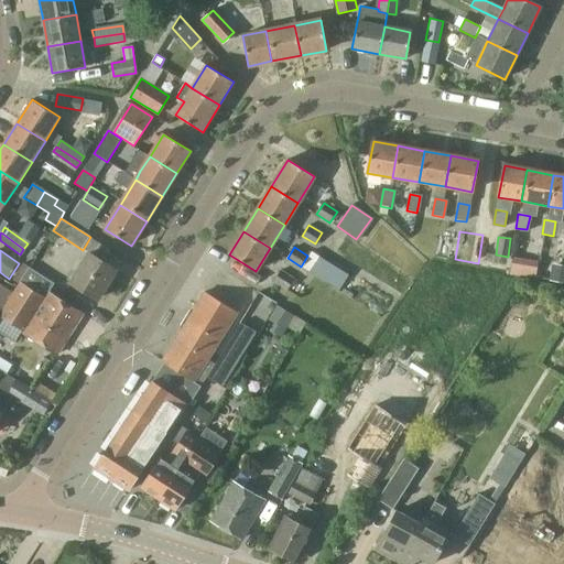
[(97,300),(117,270),(89,252),(71,283),(97,300)]
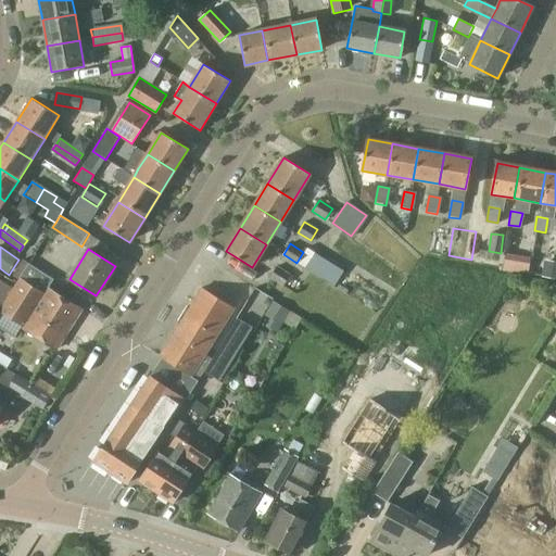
[(313,251),(304,267),(333,286),(343,269),(313,251)]
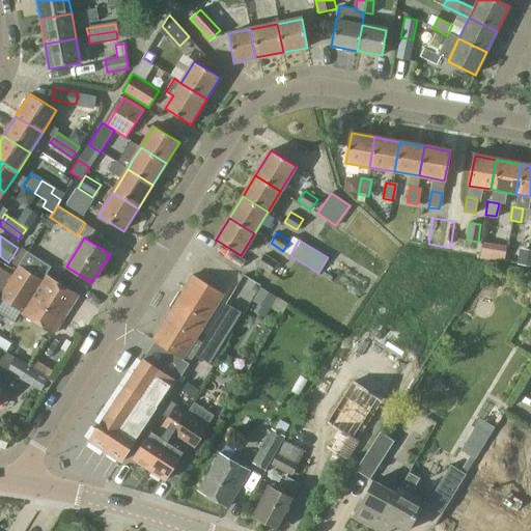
[(530,248),(520,247),(518,261),(530,263),(530,248)]
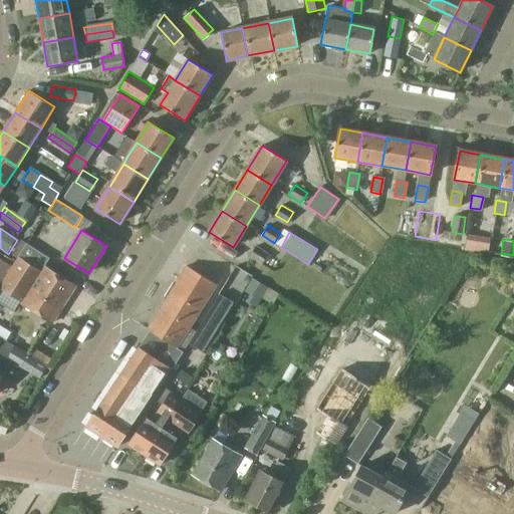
[(21,240),(11,255),(17,258),(18,257),(26,243),(21,240)]
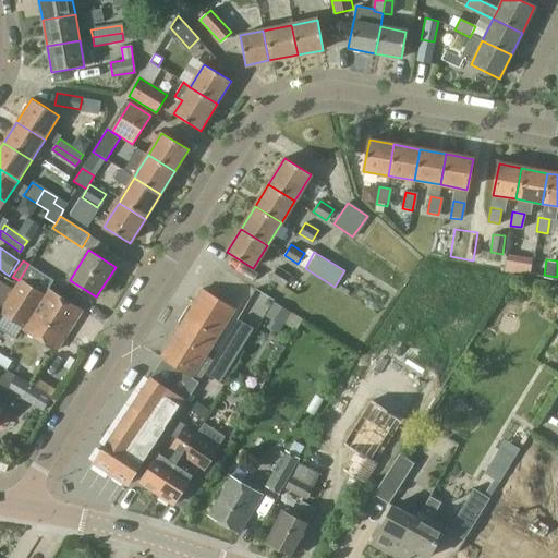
[(283,286),(291,275),(277,267),(270,278),(283,286)]
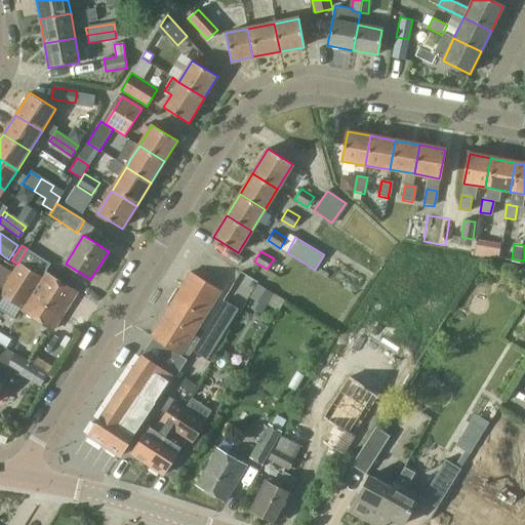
[(11,274),(0,291),(0,293),(23,308),(42,277),(18,263),(17,264),(11,274)]
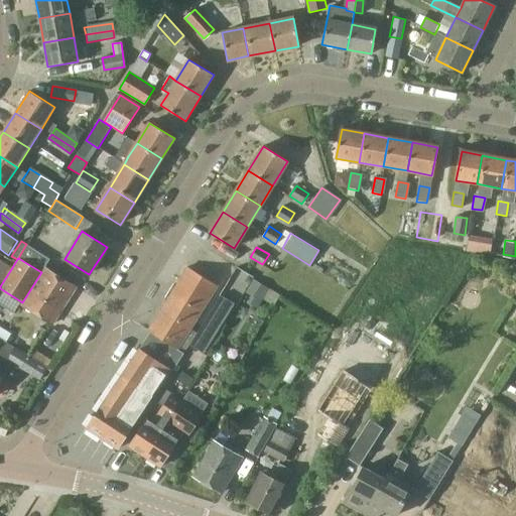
[(0,286),(11,269),(0,262),(0,286)]
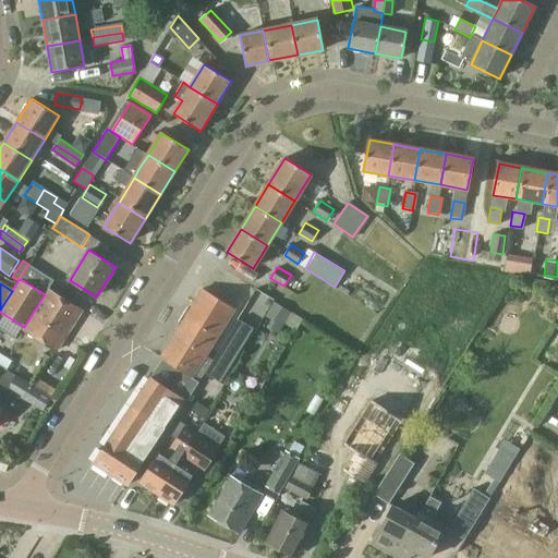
[(48,290),(45,294),(24,327),(23,329),(57,351),(82,312),(48,290)]
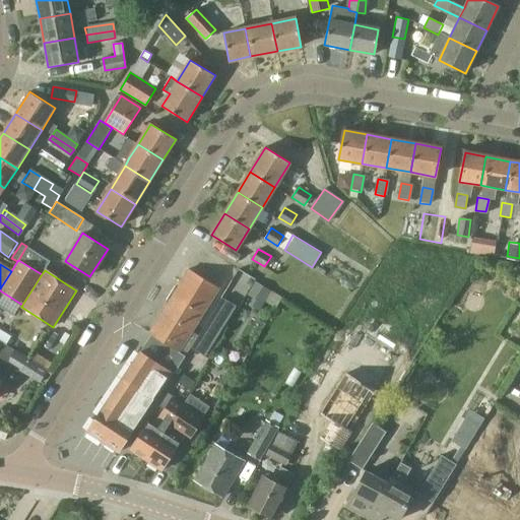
[(184,356),(197,335),(192,331),(218,288),(189,270),(179,286),(176,286),(167,302),(168,305),(149,334),(179,353),(184,356)]
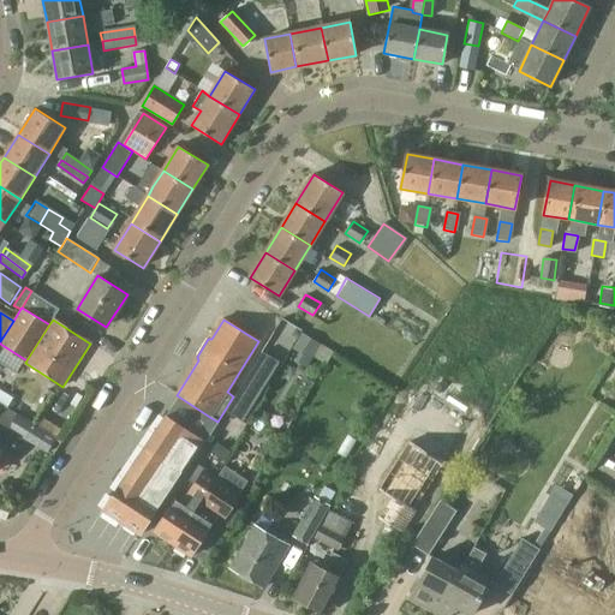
[(305,364),(318,344),(302,334),(293,346),(304,353),(299,360),(305,364)]
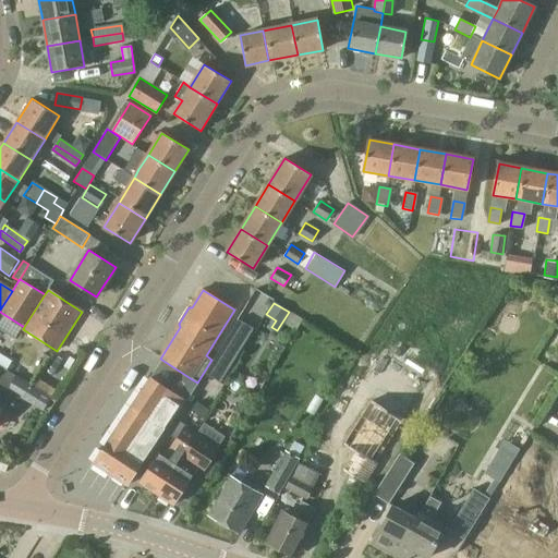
[(239,320),(206,374),(221,383),(254,329),(239,320)]
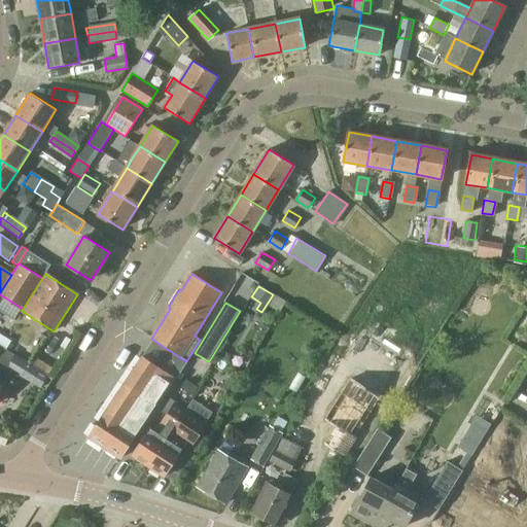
[(0,389),(3,384),(12,370),(8,367),(14,356),(0,347),(0,389)]
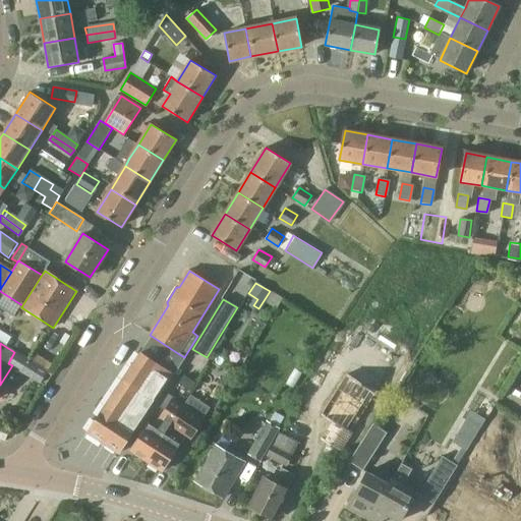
[(140,353),(87,432),(103,443),(118,453),(119,454),(137,427),(136,426),(153,401),(171,373),(140,353)]
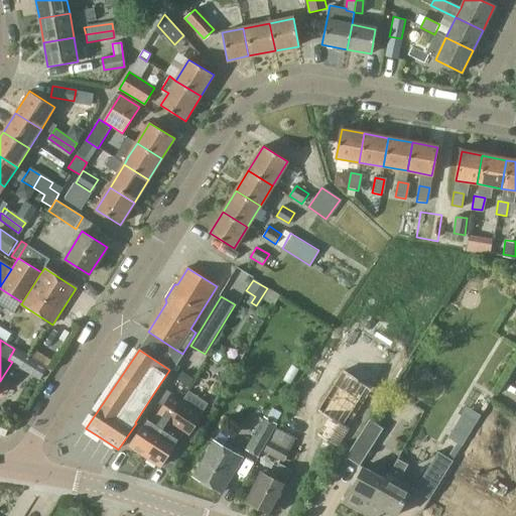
[(37,352),(31,360),(38,365),(46,370),(52,362),(37,352)]
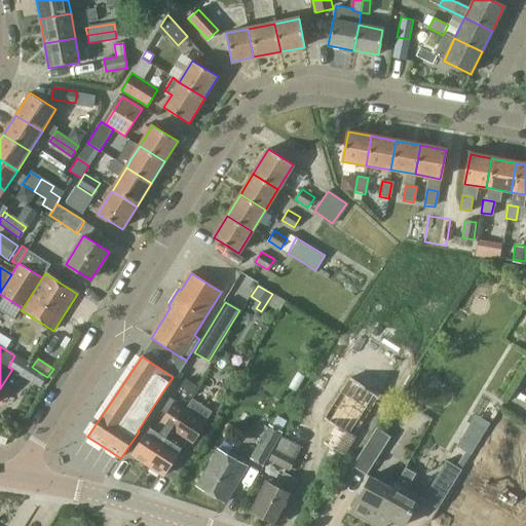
[(34,381),(39,372),(27,364),(21,373),(34,381)]
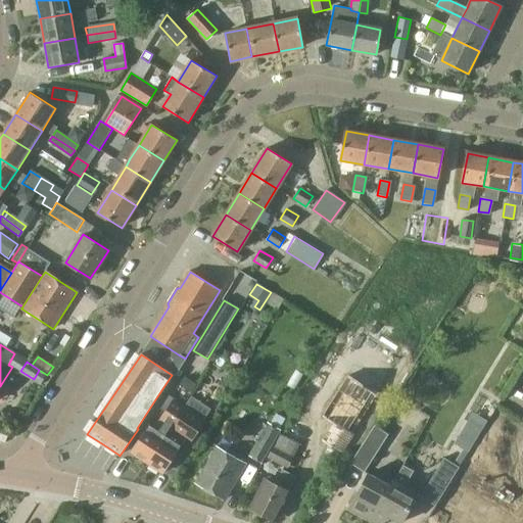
[(185,378),(180,385),(190,392),(195,385),(185,378)]
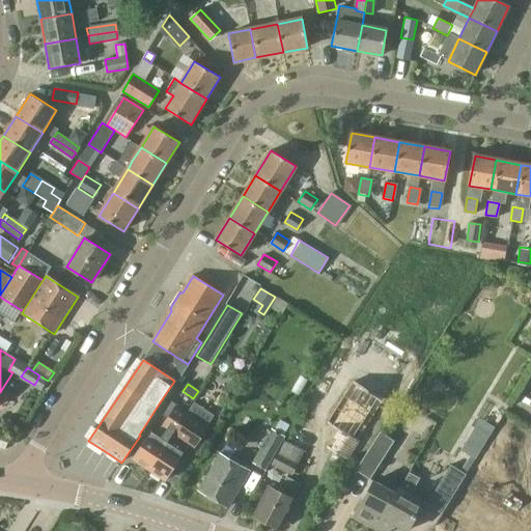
[(347,462),(358,444),(354,442),(376,403),(353,389),(331,426),(338,430),(327,451),(347,462)]
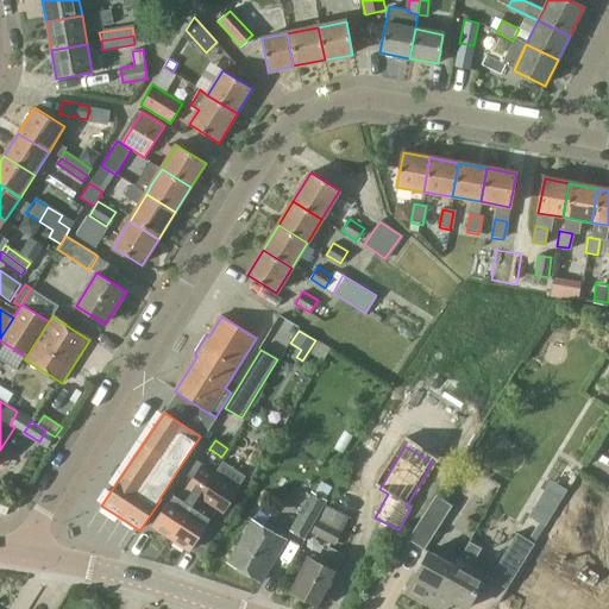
[(170,540),(212,473),(196,463),(189,473),(195,478),(187,491),(189,494),(183,503),(174,496),(152,528),(170,540)]
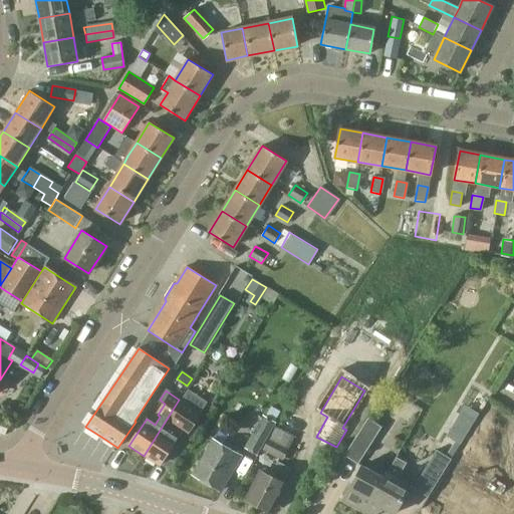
[(181,401),(180,400),(144,456),(159,466),(177,440),(169,434),(175,426),(187,435),(201,414),(200,413),(206,404),(187,391),(181,401)]
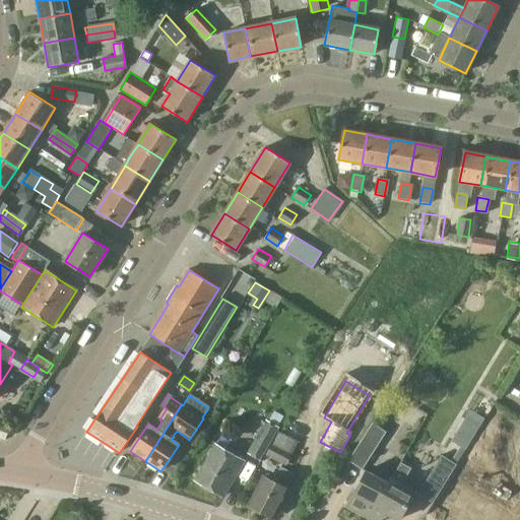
[(482,416),(492,402),(481,395),(472,409),(482,416)]
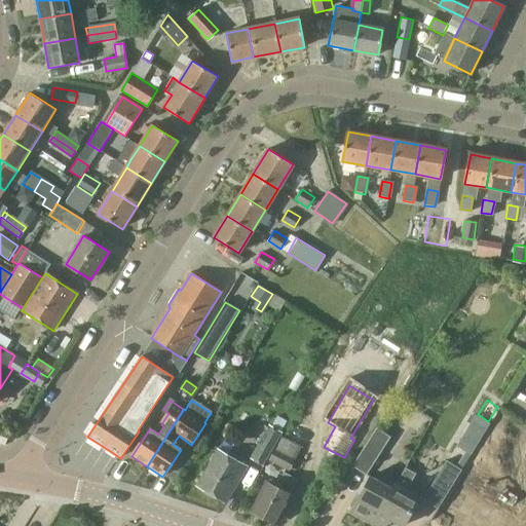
[(277,417),(272,426),(280,431),(286,421),(277,417)]
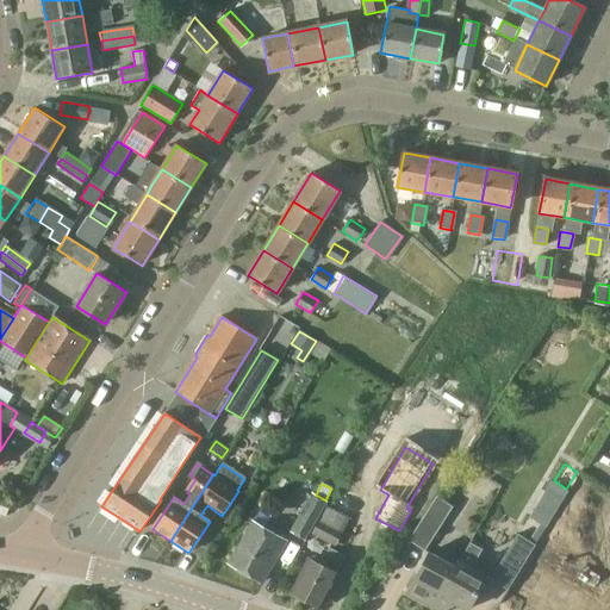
[(304,539),(325,500),(316,495),(312,492),(291,530),(304,539)]
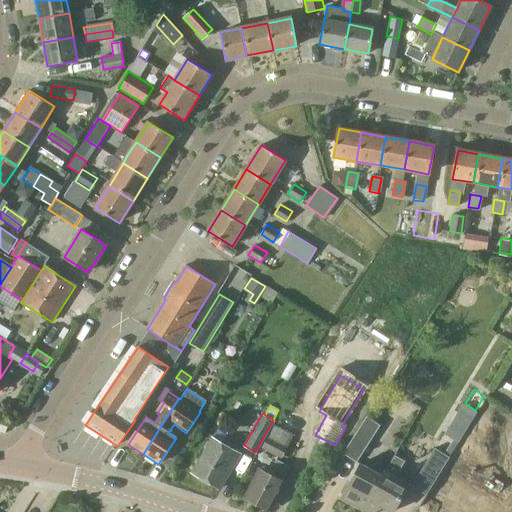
[(280,416),(276,424),(293,433),(296,434),(300,426),(280,416)]
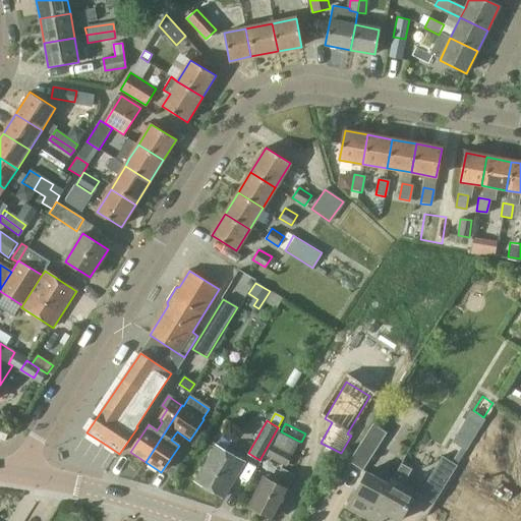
[(362,468),(385,432),(372,424),(350,460),(362,468)]
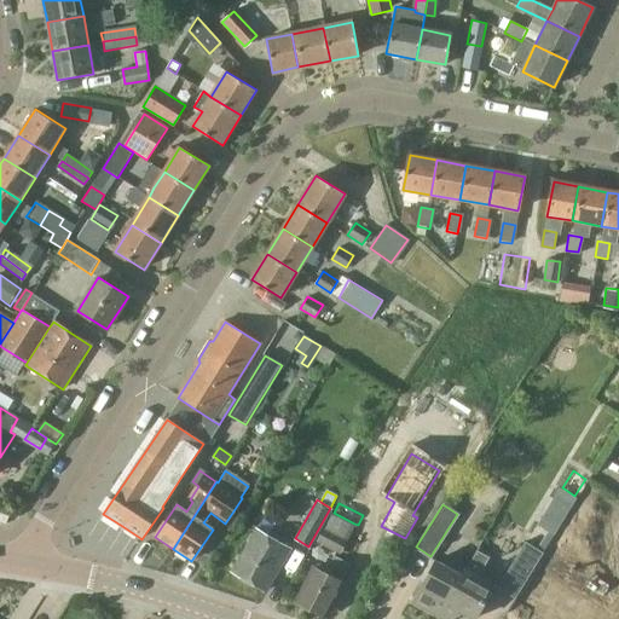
[(331,512),(323,528),(341,539),(345,541),(354,524),(334,513),(331,512)]
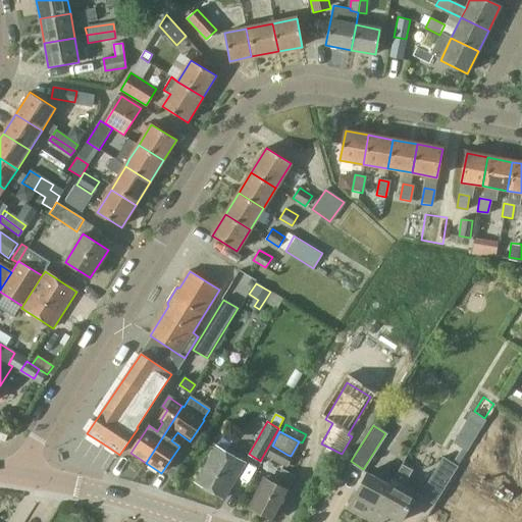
[(459,435),(454,444),(466,451),(470,444),(459,435)]
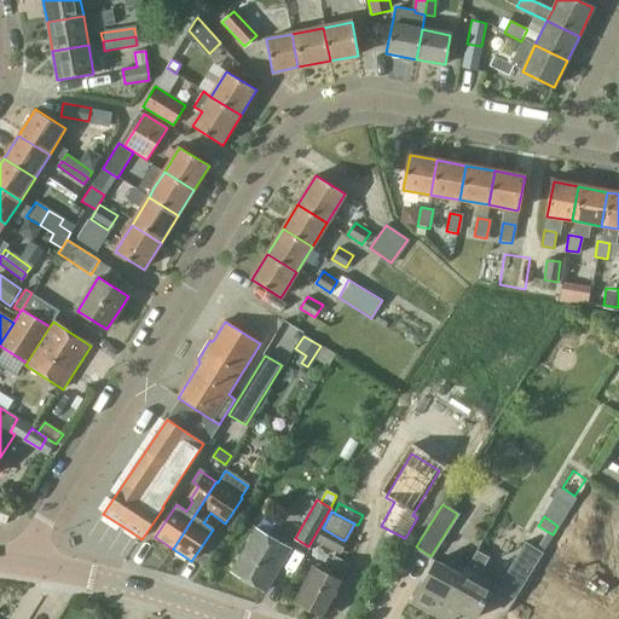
[(323,528),(313,544),(333,555),(341,539),(323,528)]
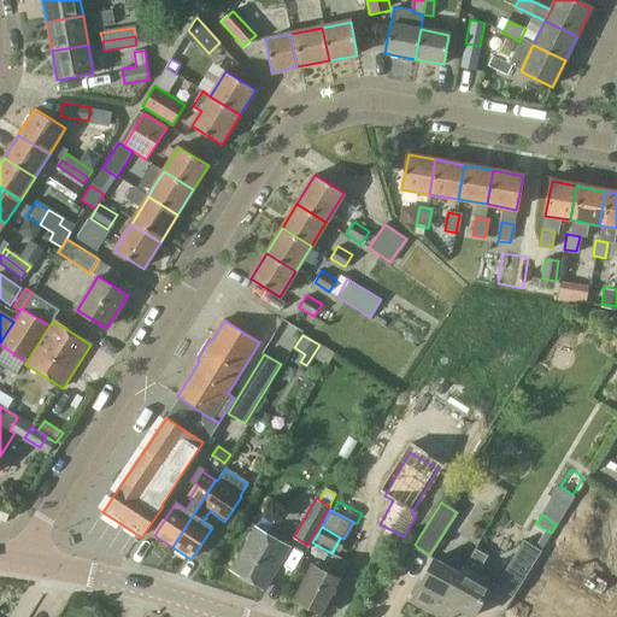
[(264,591),(289,548),(256,528),(230,570),(264,591)]
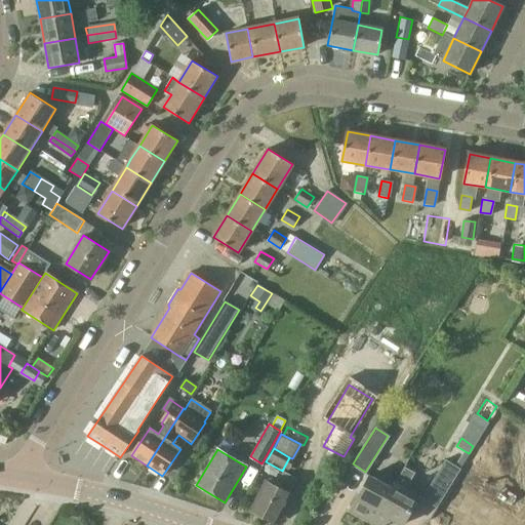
[(436,507),(460,469),(446,459),(422,498),(436,507)]
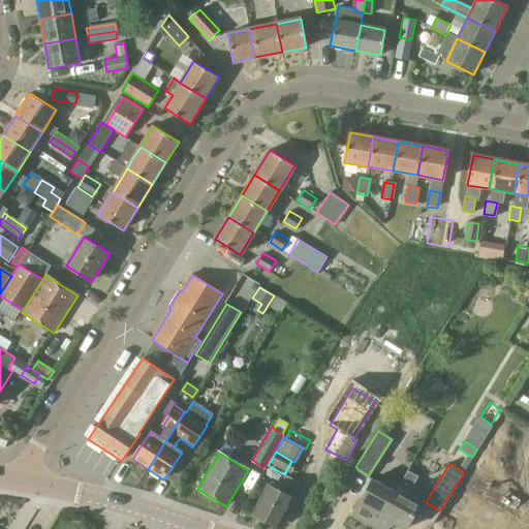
[(396,493),(376,528),(381,528),(386,520),(403,528),(405,528),(422,500),(408,493),(416,476),(407,471),(399,488),(398,488),(395,493),(396,493)]
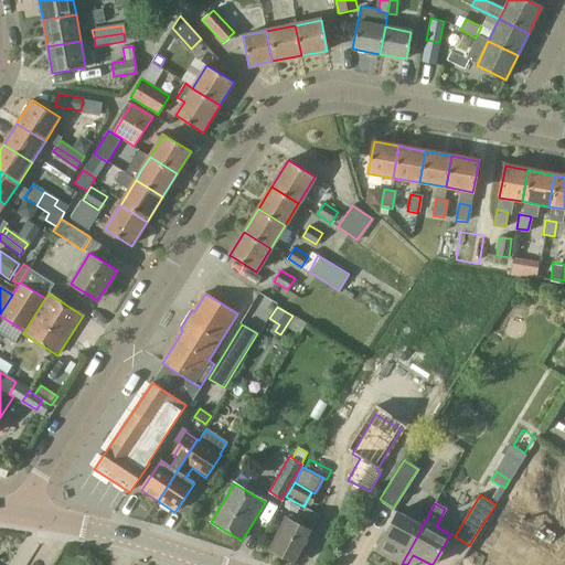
[(564,541),(564,504),(552,535),(564,541)]
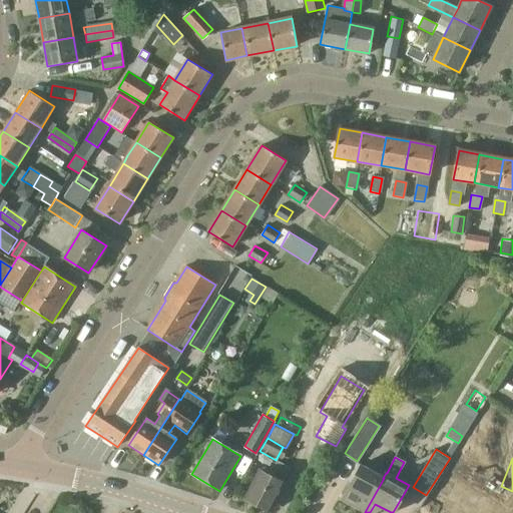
[(269,512),(291,470),(276,463),(270,476),(261,472),(245,500),(269,512)]
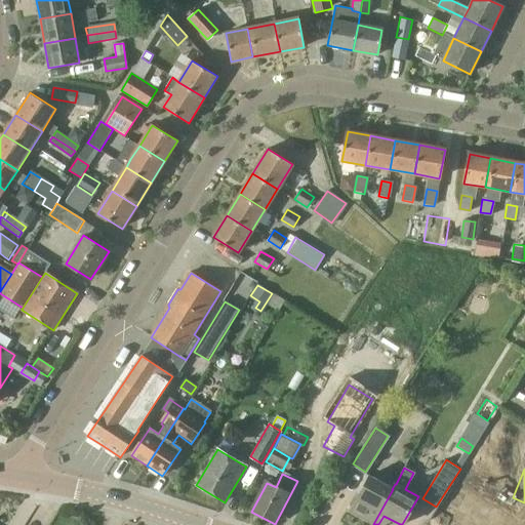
[(393,489),(392,489),(369,477),(350,512),(373,524),(393,489)]
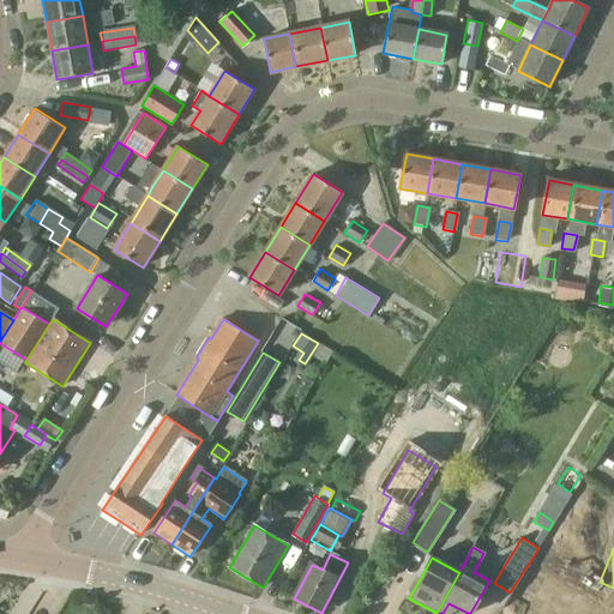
[(537,613),(565,613),(569,609),(547,596),(552,589),(542,583),(528,608),(537,613)]
